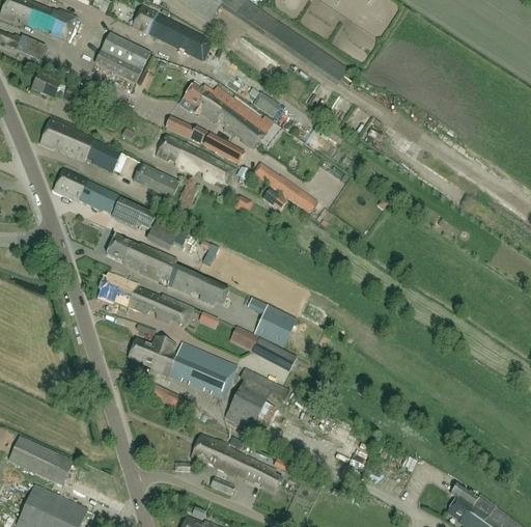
[(4,0),(0,11),(0,12),(14,19),(16,15),(20,17),(20,19),(44,28),(46,26),(51,29),(50,31),(67,38),(77,15),(59,7),(58,10),(54,8),(53,7),(34,0),(4,0)]
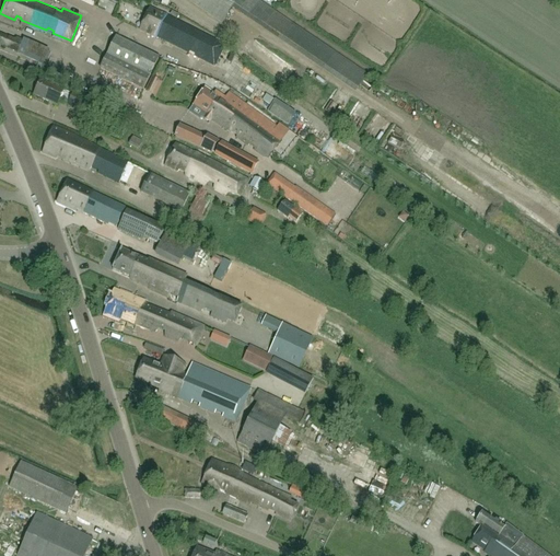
[(193,0),(222,20),(231,7),(323,68),(356,90),(369,71),(264,0),(193,0)]
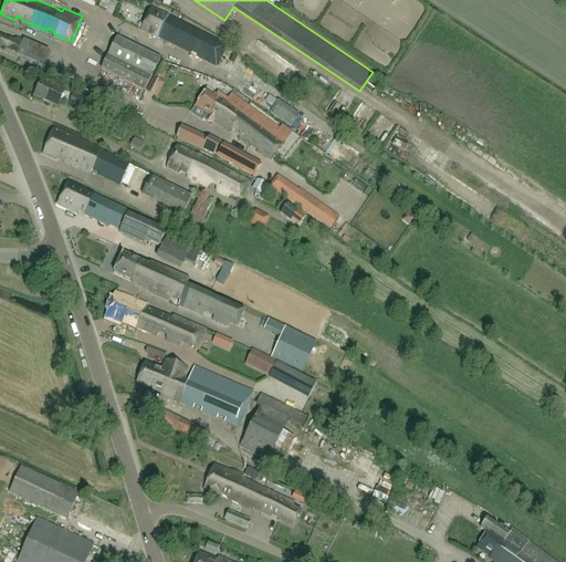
[(171,13),(152,4),(140,27),(158,34),(158,33),(190,49),(192,47),(198,50),(198,53),(218,61),(227,42),(178,17),(180,11),(174,8),(171,13)]
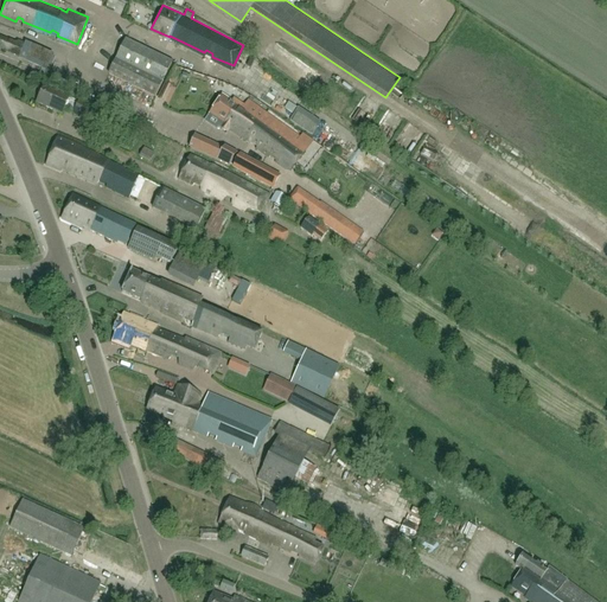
[(16,39),(0,32),(0,45),(18,53),(25,39),(17,37),(16,39)]
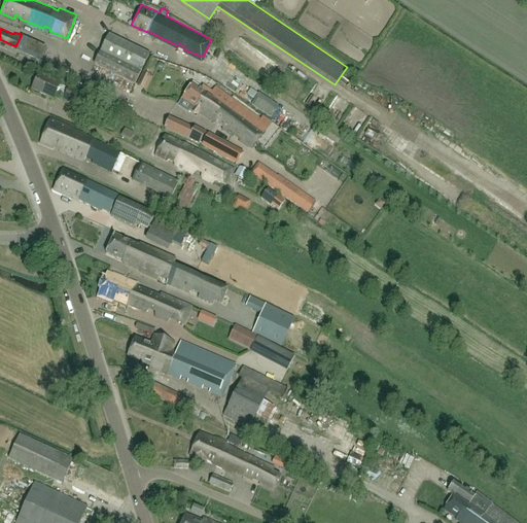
[(135,80),(149,50),(109,31),(94,61),(135,80)]
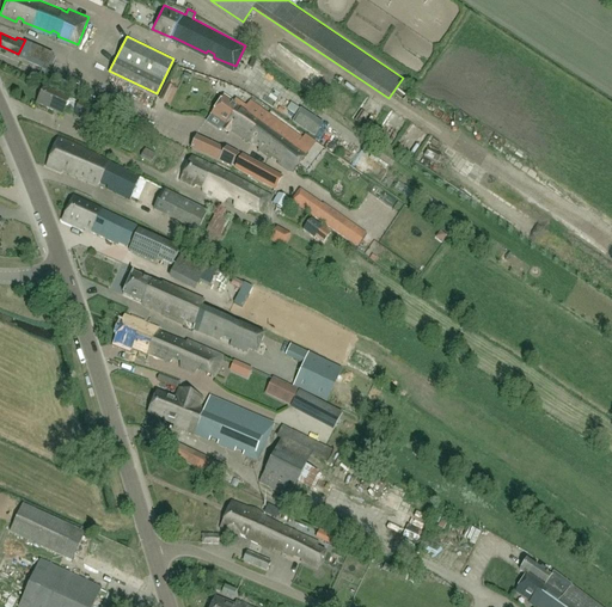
[(20,59),(50,66),(54,51),(24,43),(20,59)]
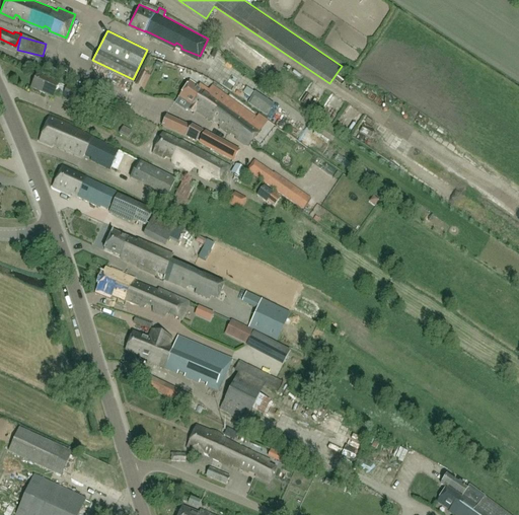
[(59,81),(60,80),(39,70),(31,84),(53,94),(55,89),(59,81)]
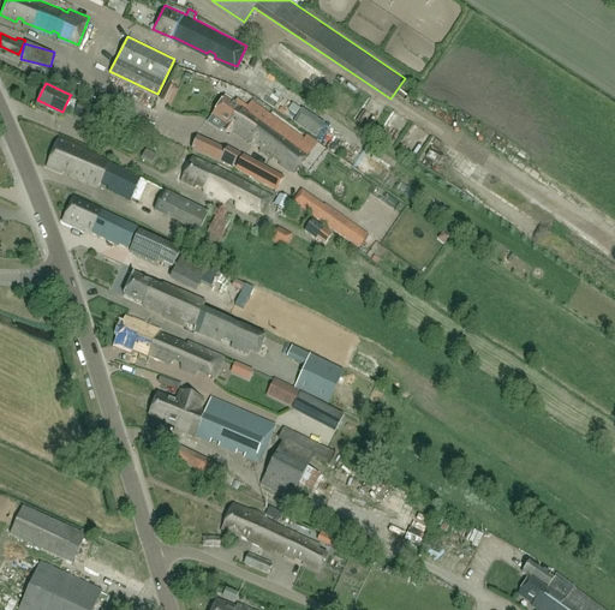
[(234,100),(225,94),(213,112),(233,126),(233,129),(252,142),(256,142),(260,144),(260,147),(273,156),(274,154),(279,159),(279,160),(292,169),(294,171),(317,138),(306,131),(303,136),(252,99),(248,105),(237,96),(234,100)]
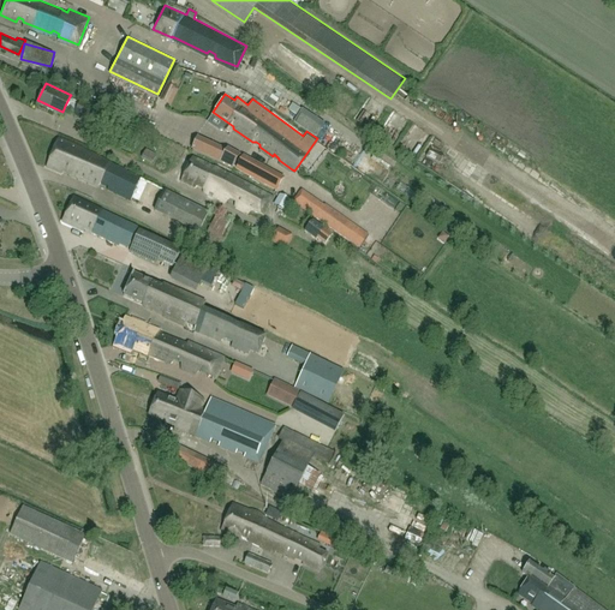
[(77,107),(75,112),(75,113),(91,120),(99,106),(81,99),(77,107)]
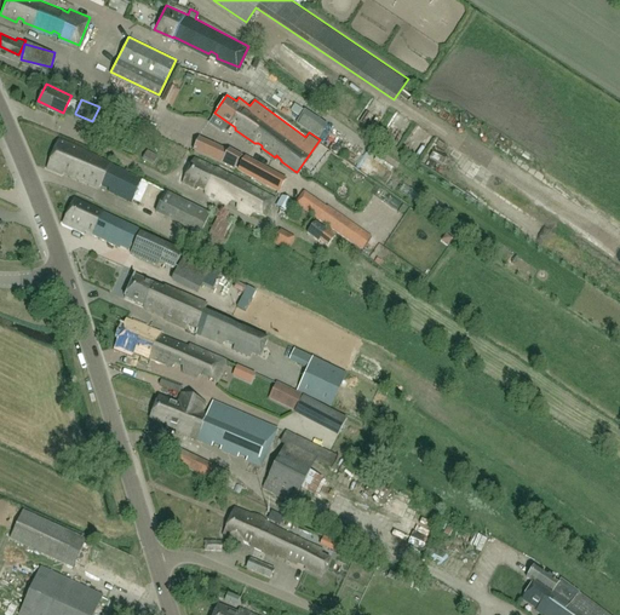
[(294,101),(291,107),(298,111),(303,105),(294,101)]
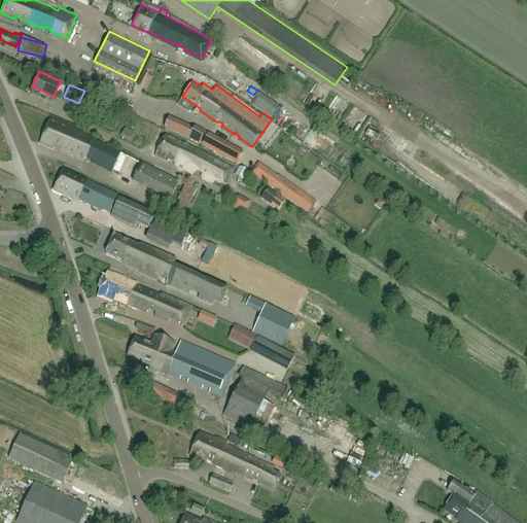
[(274,115),(280,105),(256,93),(251,104),(274,115)]
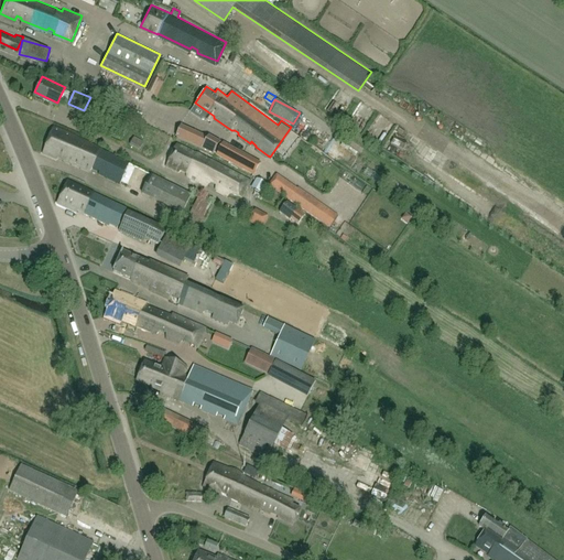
[(116,111),(95,100),(90,109),(111,119),(116,111)]
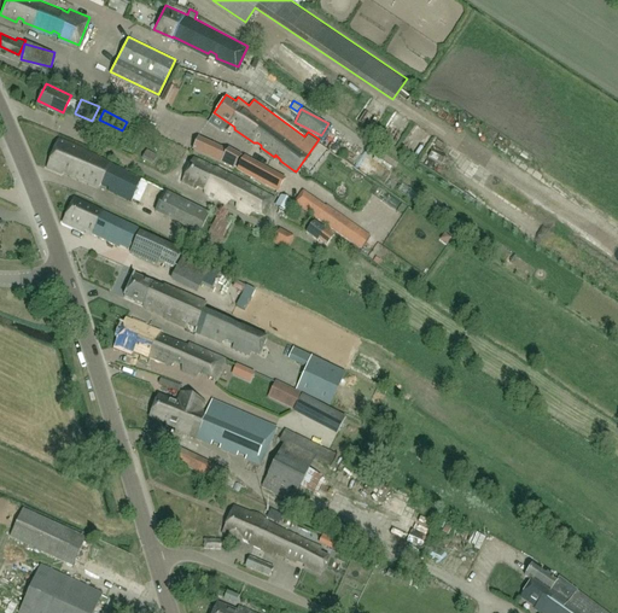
[(59,135),(47,164),(62,170),(62,168),(71,173),(98,184),(100,181),(109,184),(108,187),(130,198),(133,194),(141,175),(59,135)]
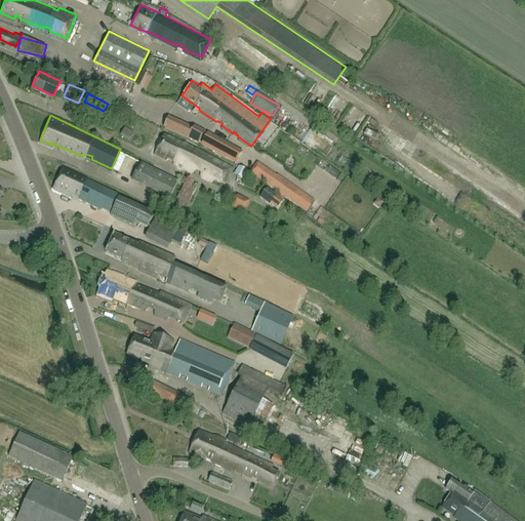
[(168,115),(163,124),(199,139),(204,129),(196,125),(194,124),(193,126),(168,115)]
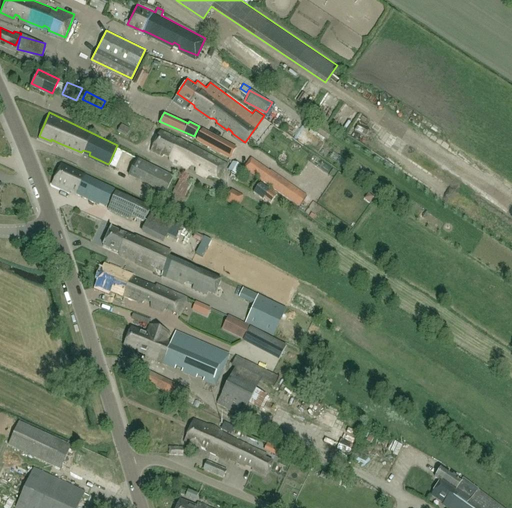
[(356,124),(354,129),(361,133),(364,128),(356,124)]
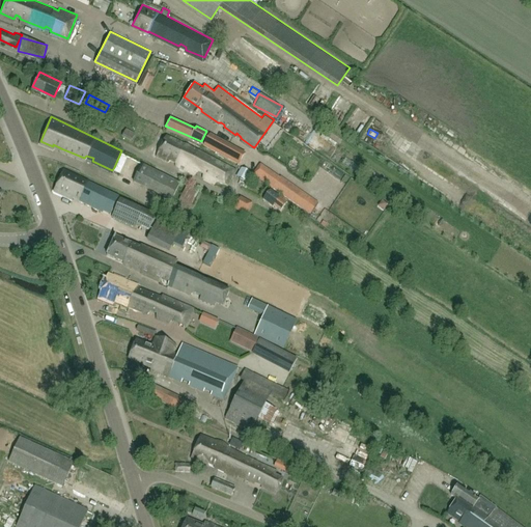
[(206,131),(201,141),(238,161),(243,150),(206,131)]
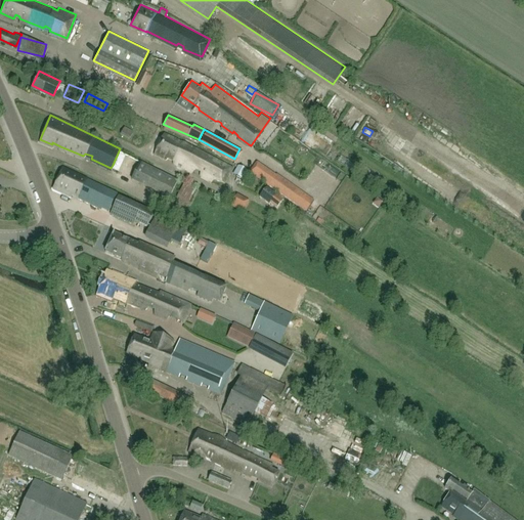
[(224,179),(231,165),(192,144),(164,131),(154,152),(192,170),(194,166),(201,169),(201,172),(212,178),(214,176),(224,179)]
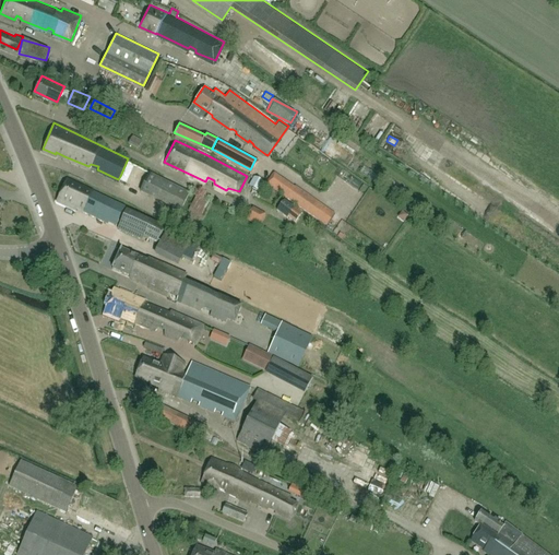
[(254,173),(249,182),(258,189),(264,179),(254,173)]
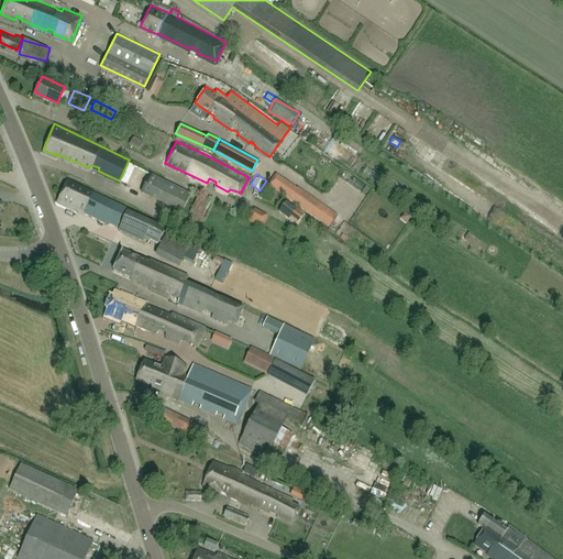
[(119,228),(128,205),(67,177),(57,199),(76,209),(77,207),(83,210),(83,211),(109,223),(112,221),(118,223),(118,227),(119,228)]
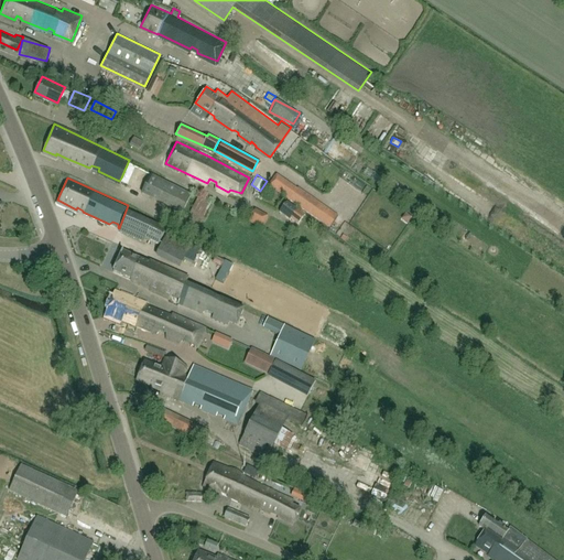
[(299,184),(290,196),(329,225),(338,212),(299,184)]
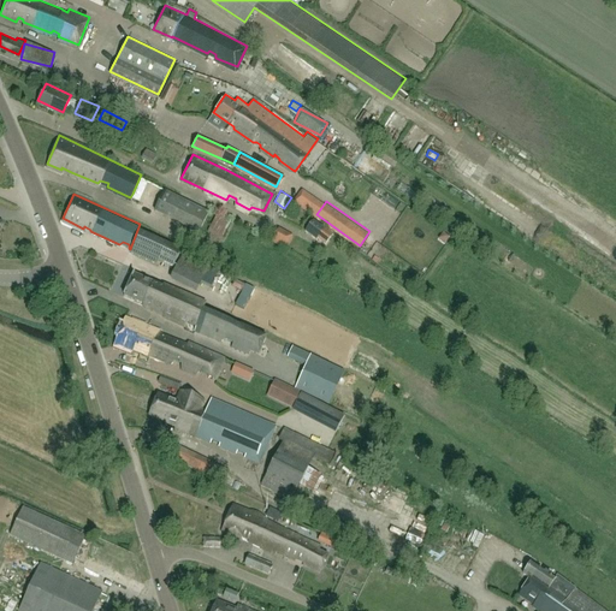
[(231,218),(217,211),(217,212),(213,219),(208,229),(221,235),(231,218)]
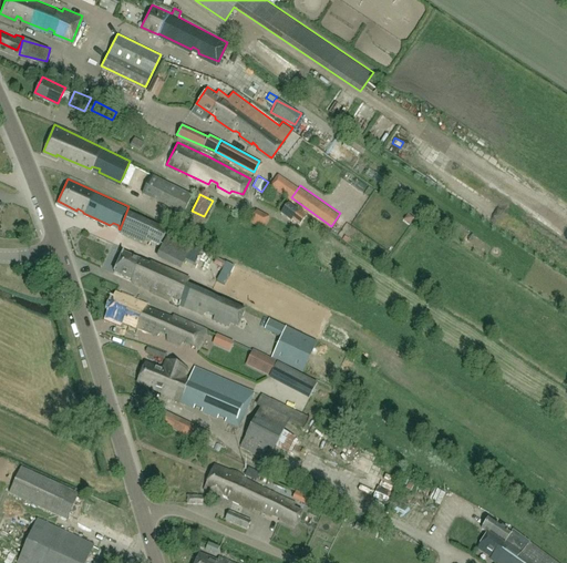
[(299,222),(307,213),(289,200),(280,210),(291,217),(292,216),(299,222)]
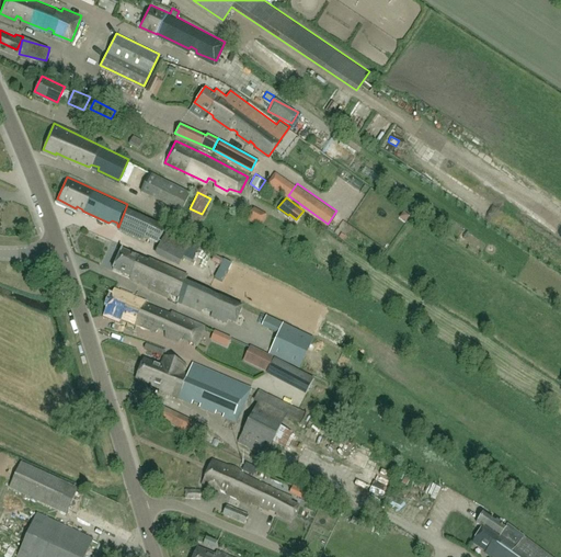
[(150,218),(127,207),(118,227),(142,238),(150,218)]
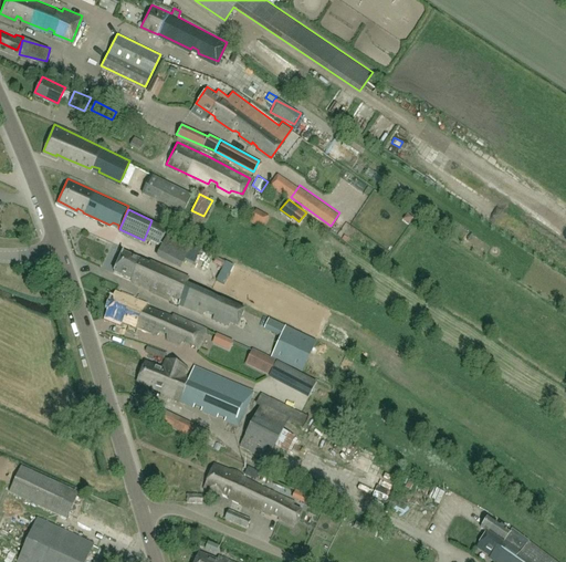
[(261,226),(263,219),(251,215),(249,220),(261,226)]
